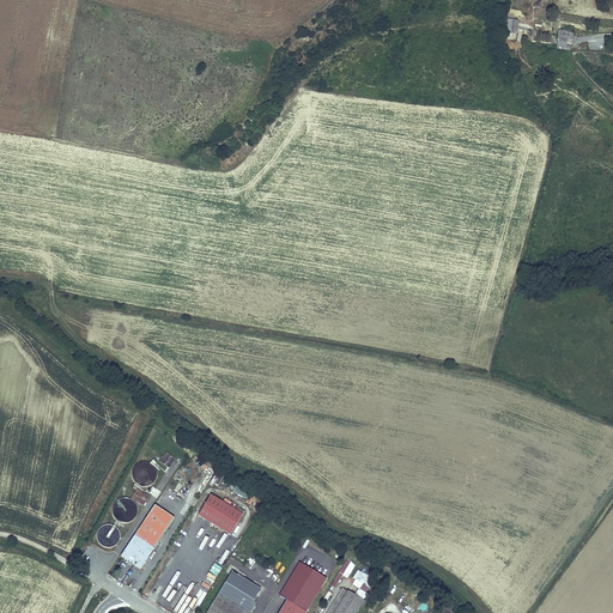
[(575,29),(559,26),(558,36),(569,37),(574,38),(575,29)]
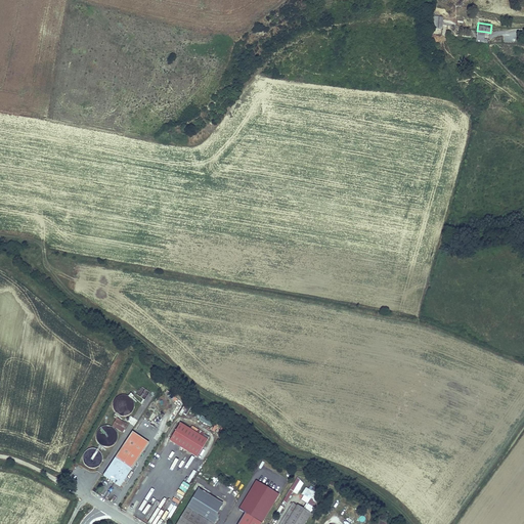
[(486,32),(477,31),(476,39),(485,41),(486,32)]
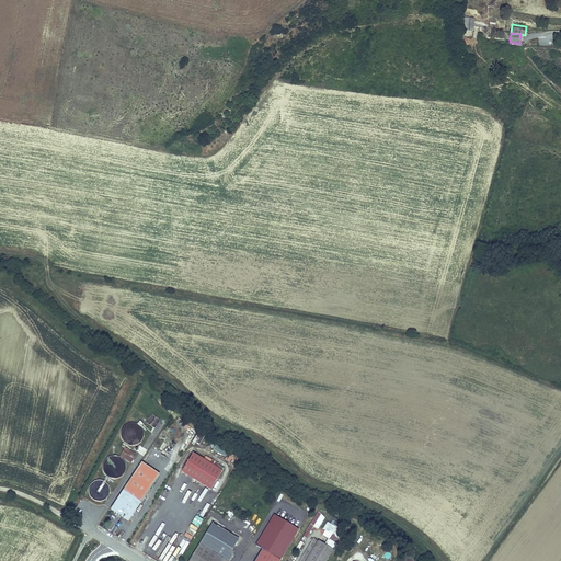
[(147,423),(156,427),(160,420),(152,414),(147,423)]
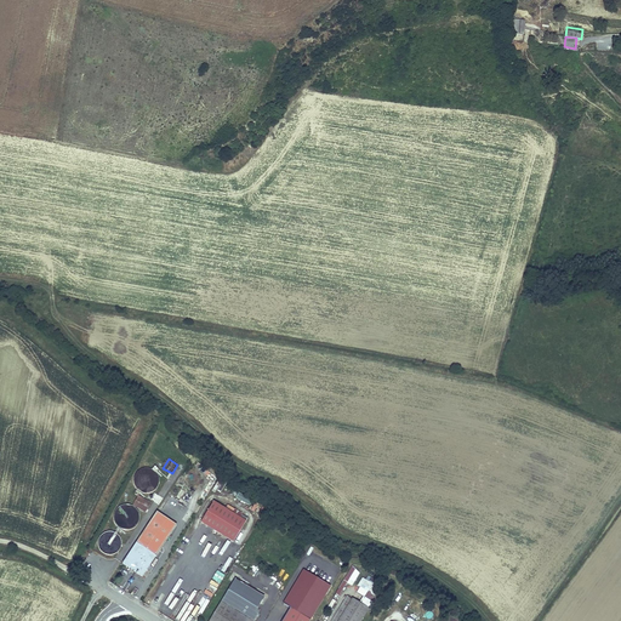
[(239,493),(235,499),(250,505),(252,499),(239,493)]
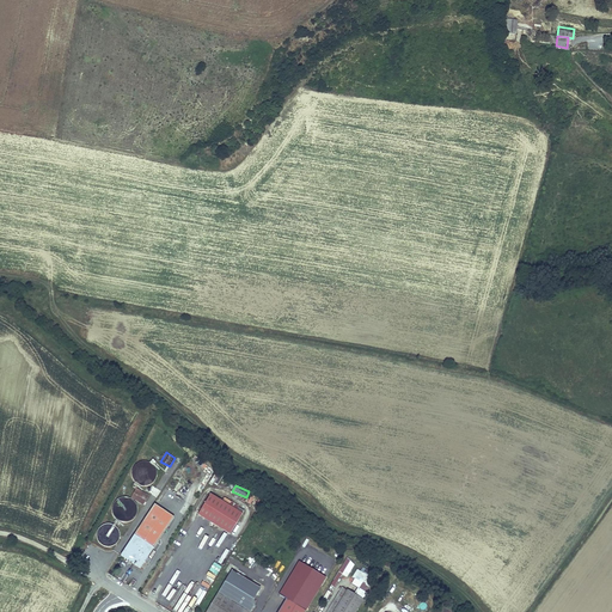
[(135,490),(130,499),(141,503),(142,501),(145,502),(148,496),(135,490)]
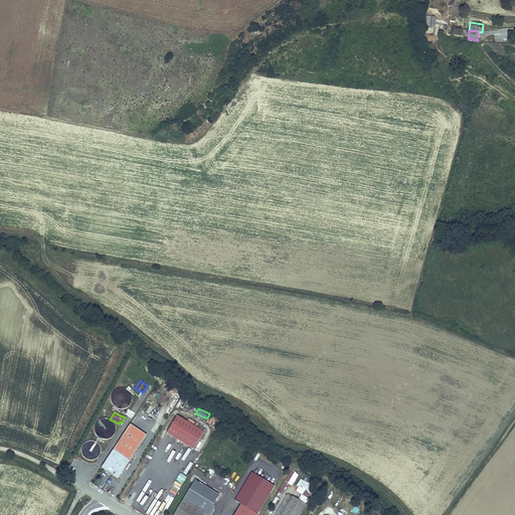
[(192,450),(203,434),(176,416),(166,434),(192,450)]
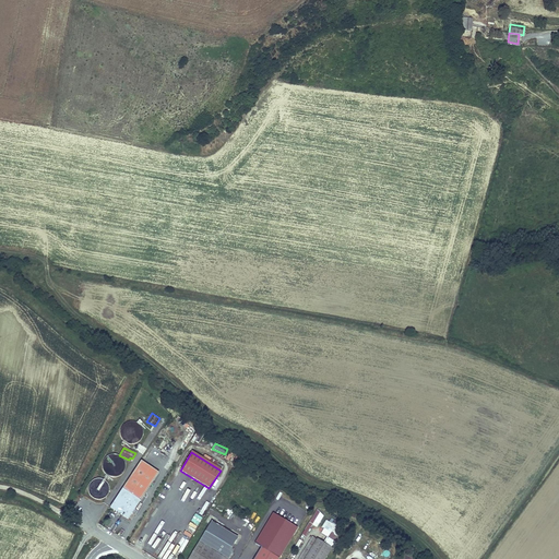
[(127,521),(158,474),(140,462),(110,507),(108,509),(127,521)]
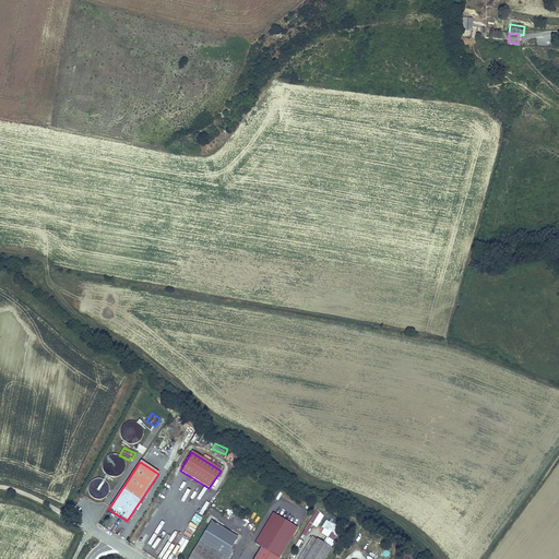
[(301,534),(306,536),(312,525),(317,527),(324,514),(317,510),(301,534)]
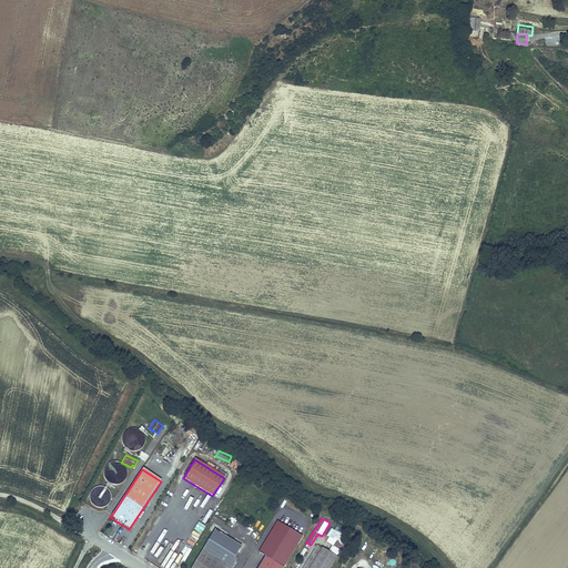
[(237,519),(234,525),(247,534),(251,528),(237,519)]
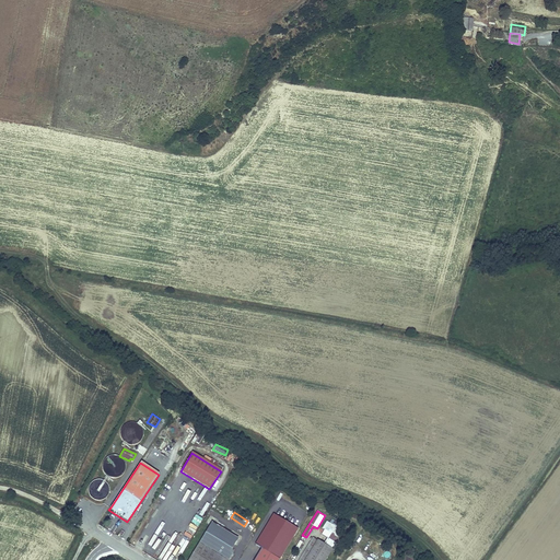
[(190,522),(198,527),(203,520),(197,514),(190,522)]
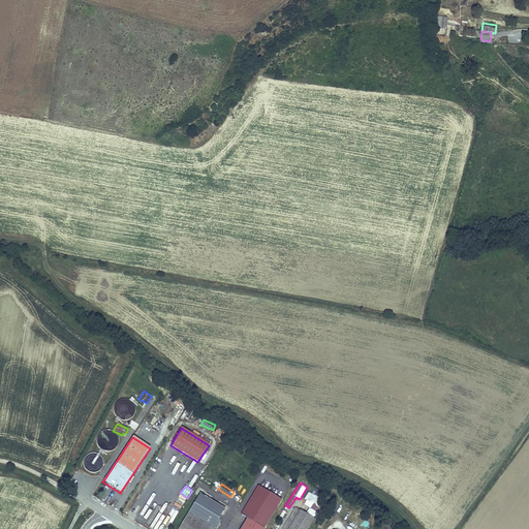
[(247,518),(240,528),(261,528),(280,499),(257,486),(241,514),(247,518)]
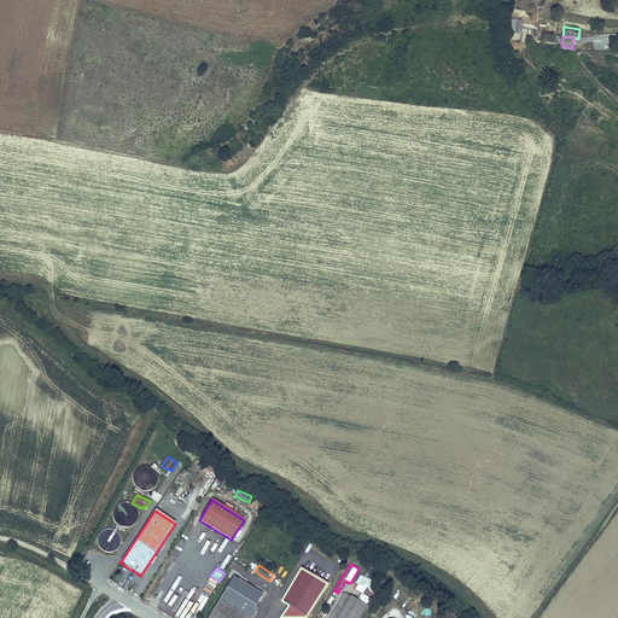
[(252,617),(255,614),(254,608),(262,595),(232,577),(207,617),(252,617)]
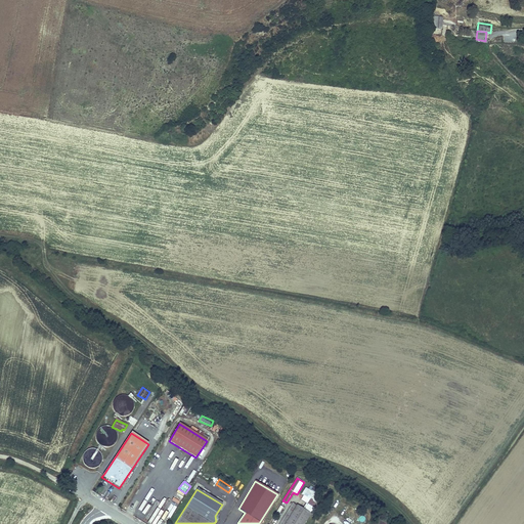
[(278,523),(304,523),(310,515),(292,504),(278,523)]
